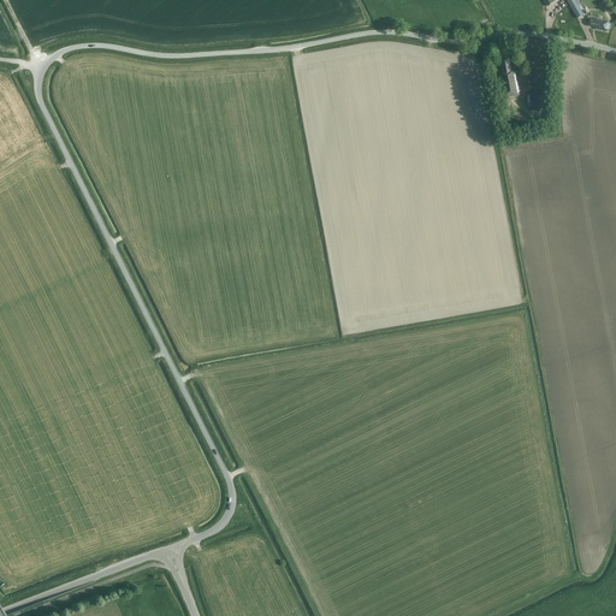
[(575,0),(567,0),(578,18),(580,17),(584,15),(575,0)]
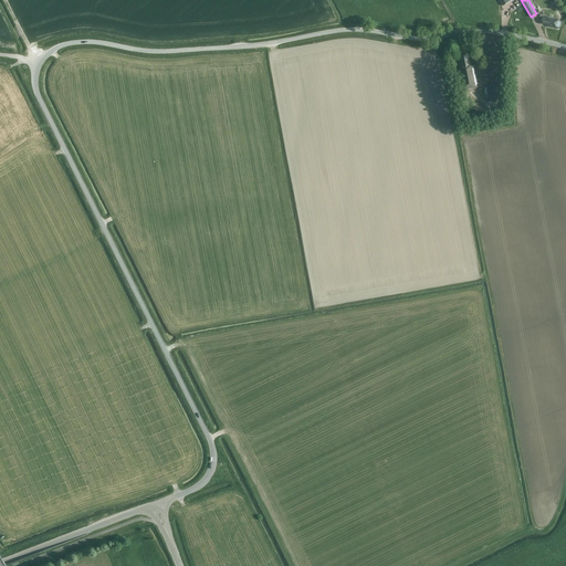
[(556,0),(552,3),(555,9),(561,6),(556,0)]
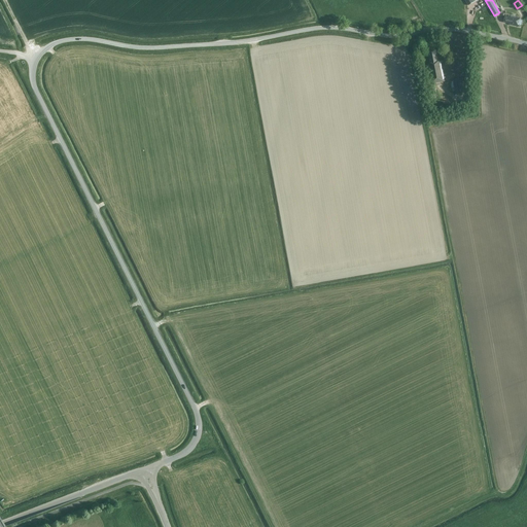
[(520,19),(508,15),(508,18),(505,16),(503,22),(510,24),(510,25),(518,27),(520,19)]
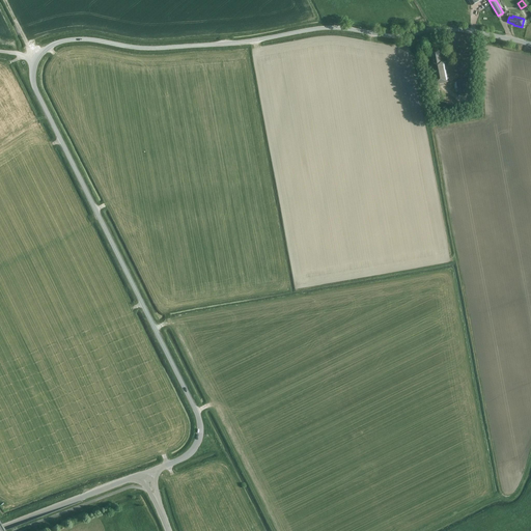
[(442,63),(440,52),(431,53),(434,64),(430,64),(435,85),(449,82),(446,62),(442,63)]
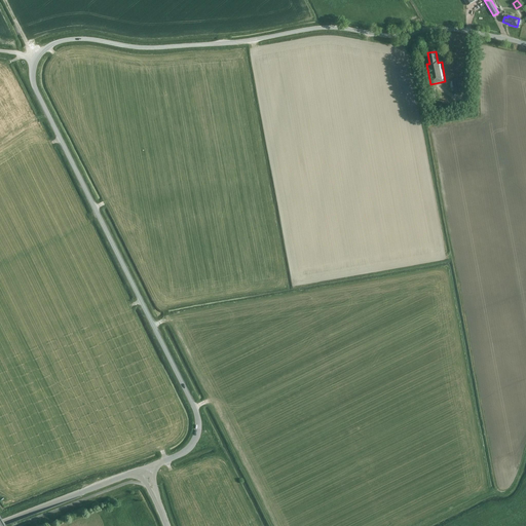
[(455,95),(465,92),(462,78),(452,80),(455,95)]
